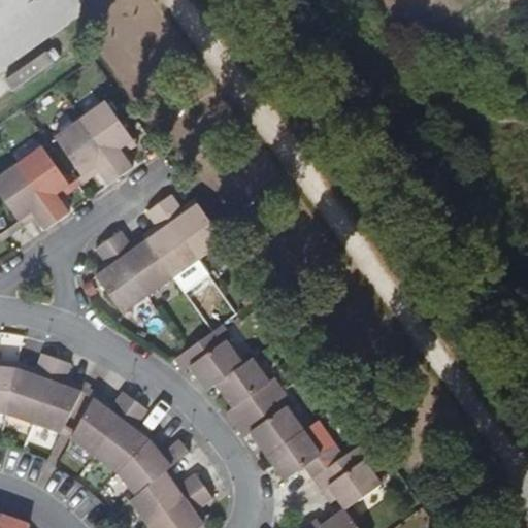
[(130,137),(103,98),(77,116),(119,173),(130,164),(121,151),(118,146),(130,137)]
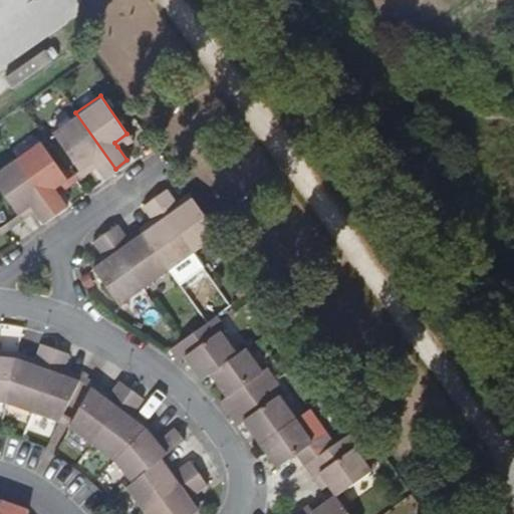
[(115,169),(75,112),(51,131),(77,168),(90,159),(93,164),(103,177),(115,169)]
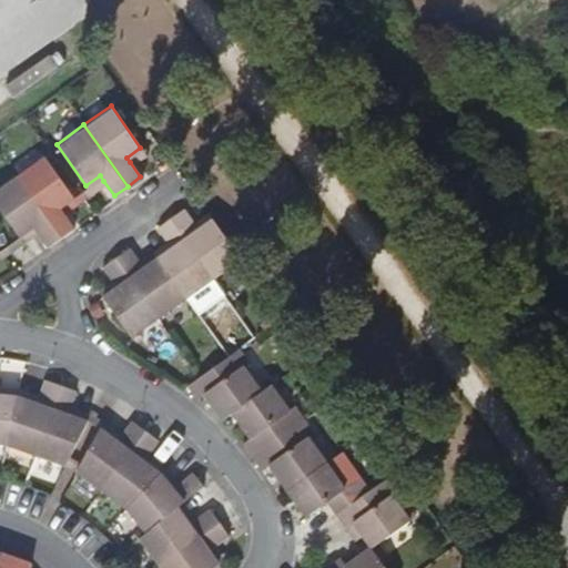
[(130,162),(144,152),(140,148),(127,158),(130,162)]
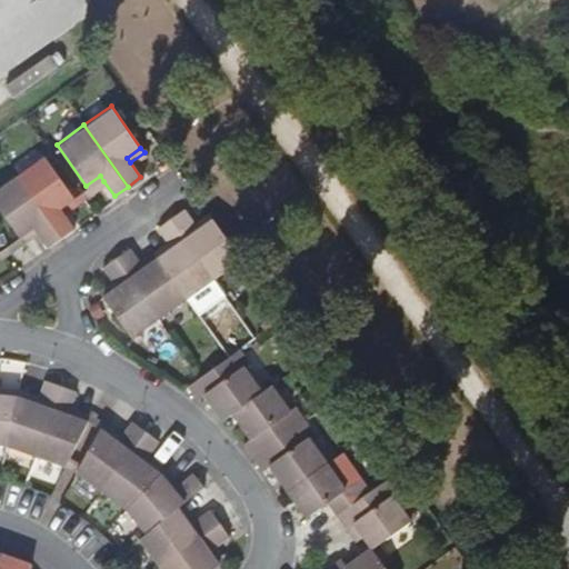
[(72,196),(42,155),(16,173),(59,235),(72,226),(62,211),(58,206),(72,196)]
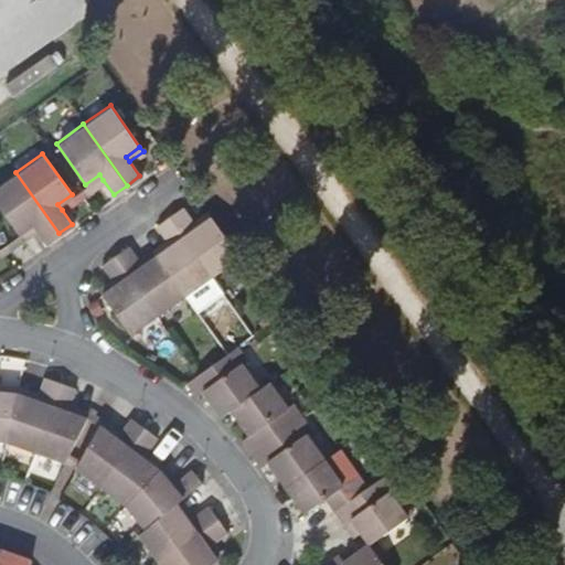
[(59,233),(16,172),(0,183),(0,208),(18,233),(32,223),(35,227),(45,243),(59,233)]
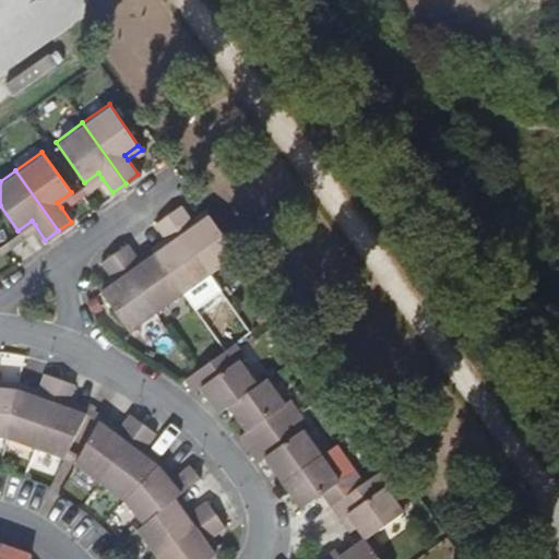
[(82,192),(102,178),(98,173),(84,182),(78,188),(82,192)]
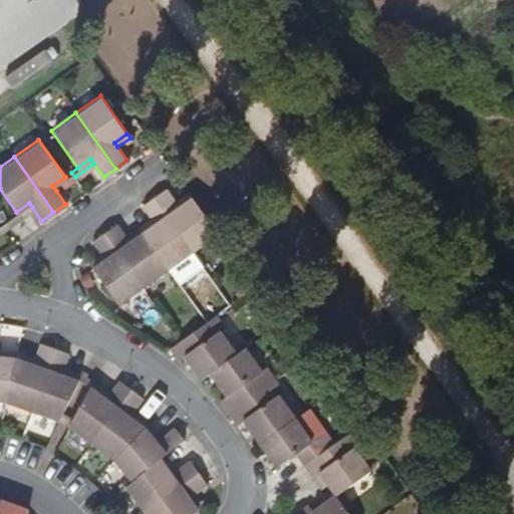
[(56,191),(75,177),(71,173),(65,177),(52,186),(56,191)]
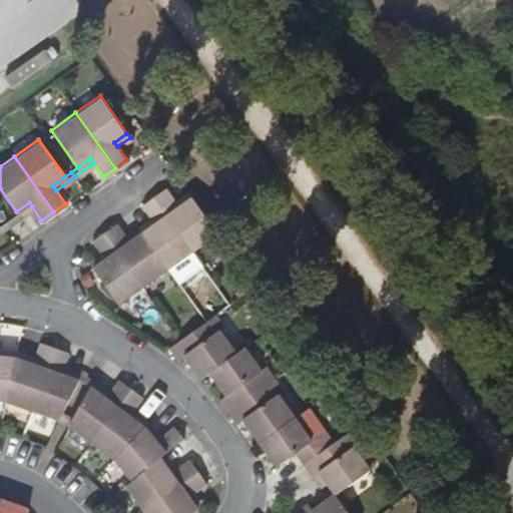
[(218,235),(192,198),(180,207),(176,203),(167,189),(154,198),(193,252),(218,235)]
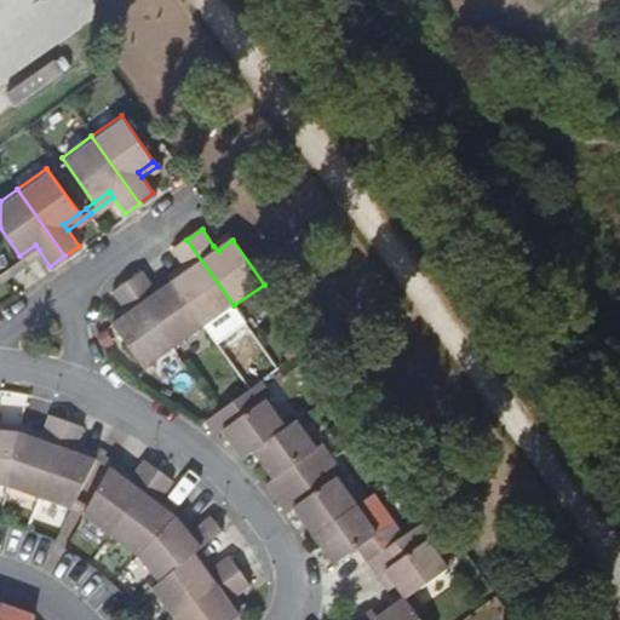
[(218,251),(233,240),(229,235),(213,246),(218,251)]
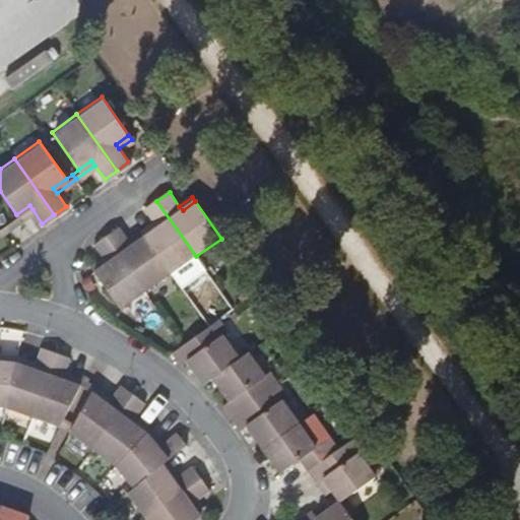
[(196,256),(156,201),(144,209),(154,223),(157,229),(144,237),(172,274),(196,256)]
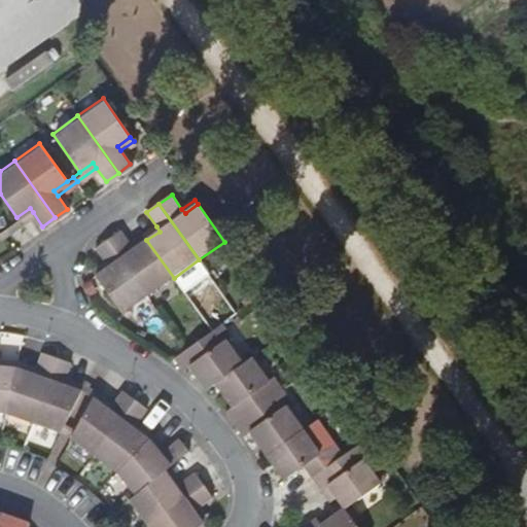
[(20,221),(33,212),(30,208),(16,217),(20,221)]
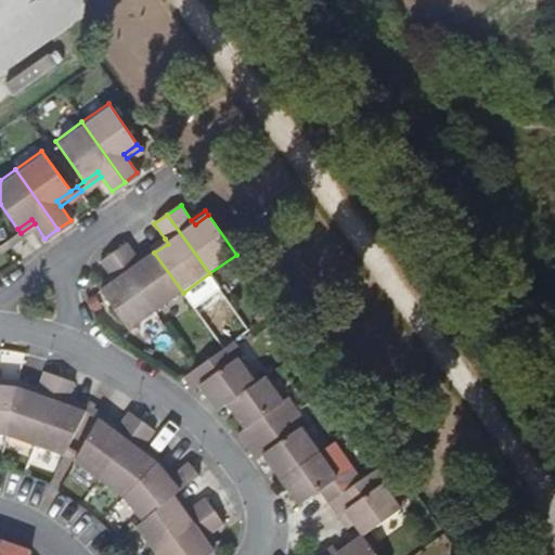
[(3,245),(21,233),(17,229),(1,240),(3,245)]
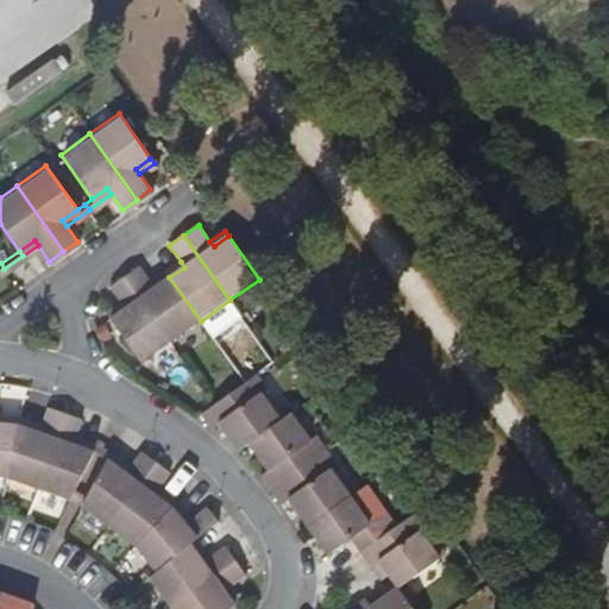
[(169,277),(184,268),(181,262),(165,272),(169,277)]
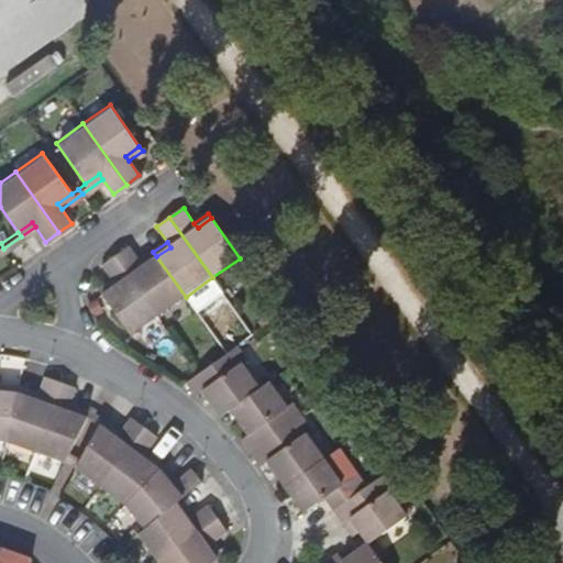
[(186,297),(156,256),(143,266),(140,261),(130,246),(116,256),(158,316),(186,297)]
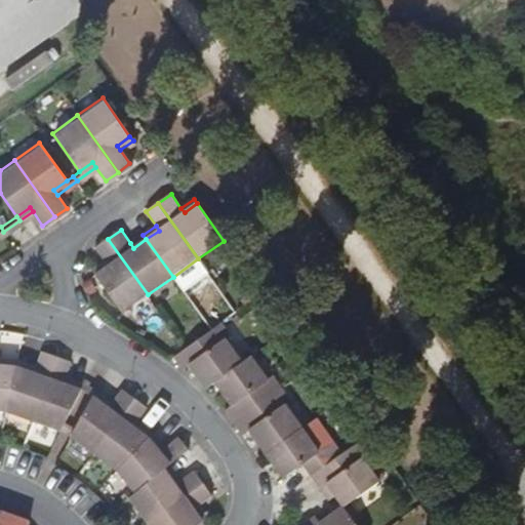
[(133,248),(146,239),(143,235),(130,243),(133,248)]
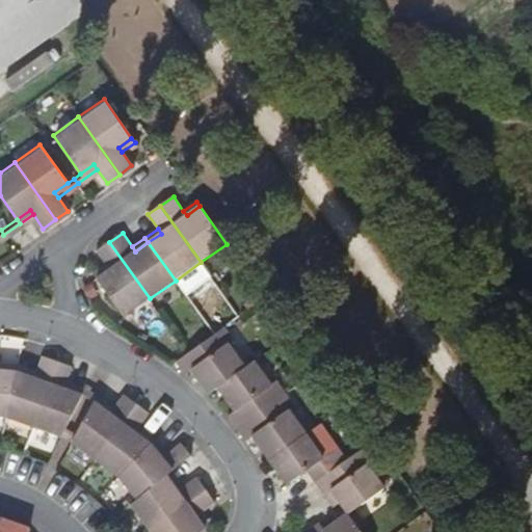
[(150,298),(109,242),(97,250),(106,265),(110,269),(97,278),(124,317),(150,298)]
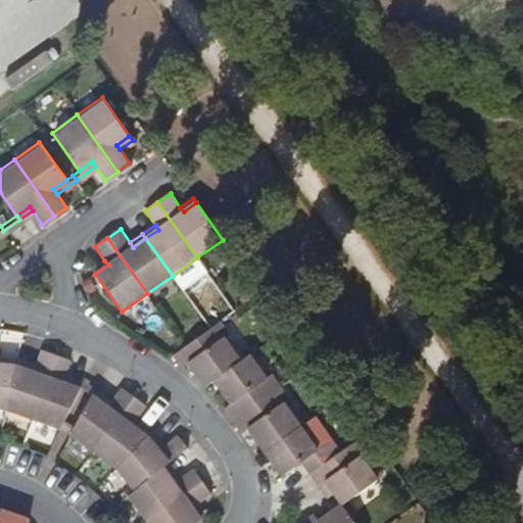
[(95,274),(108,265),(104,260),(92,270),(95,274)]
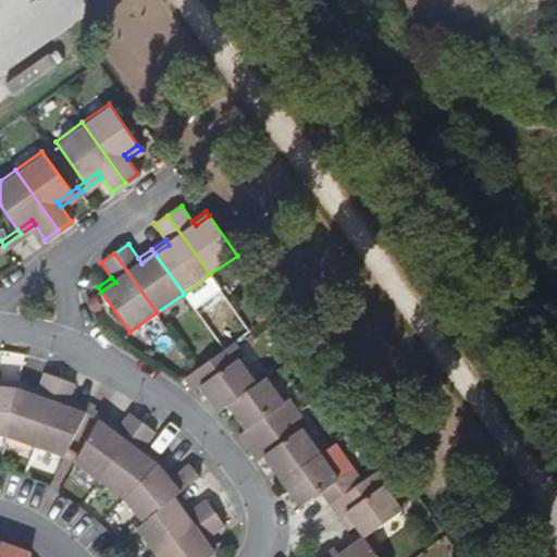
[(257,385),(240,361),(246,358),(235,344),(224,351),(198,370),(185,379),(195,393),(201,388),(207,396),(219,412),(227,406),(257,385)]
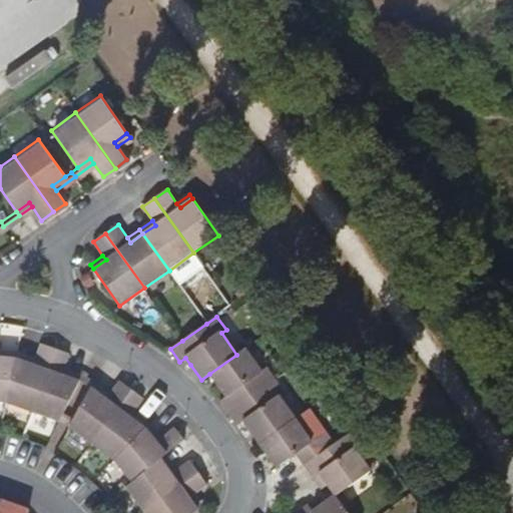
[(33,412),(55,350),(41,345),(36,359),(34,366),(16,359),(6,403),(33,412)]
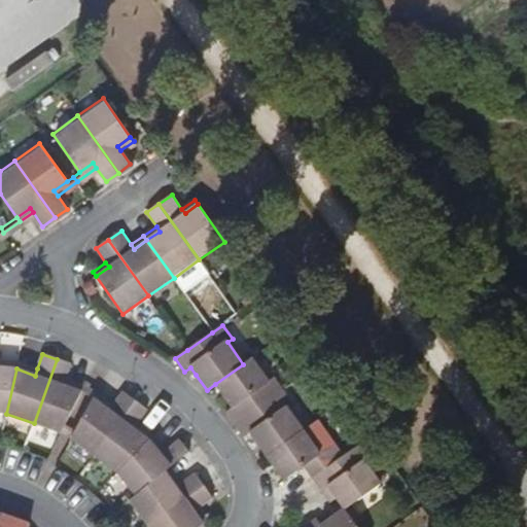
[(236,425),(283,391),(274,379),(269,382),(252,358),(243,364),(215,384),(224,397),(232,408),(226,412),(236,425)]
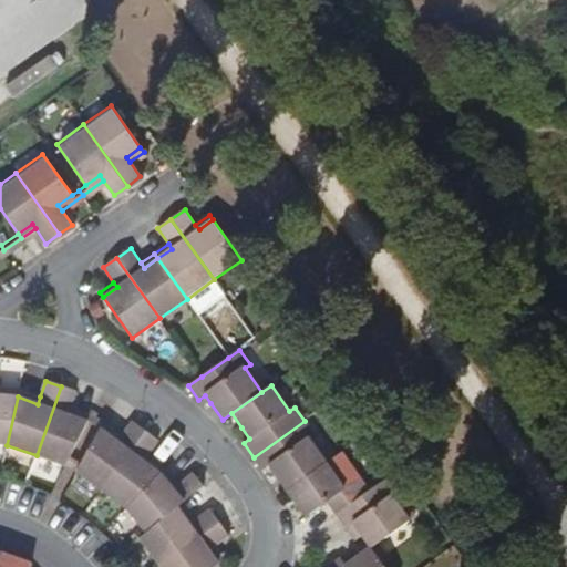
[(69,460),(89,421),(69,414),(71,409),(78,391),(61,387),(37,455),(65,466),(69,460)]
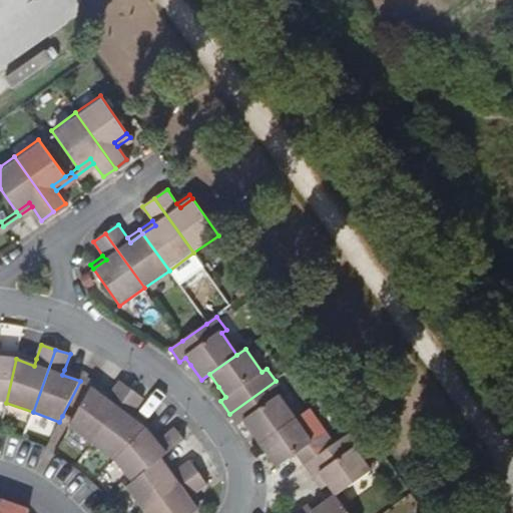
[(0,357),(16,359),(17,353),(0,351),(0,357)]
